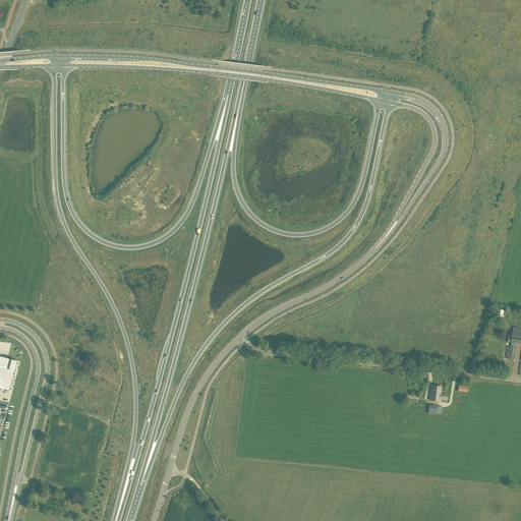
[(163,161),(162,165),(186,171),(187,167),(163,161)]
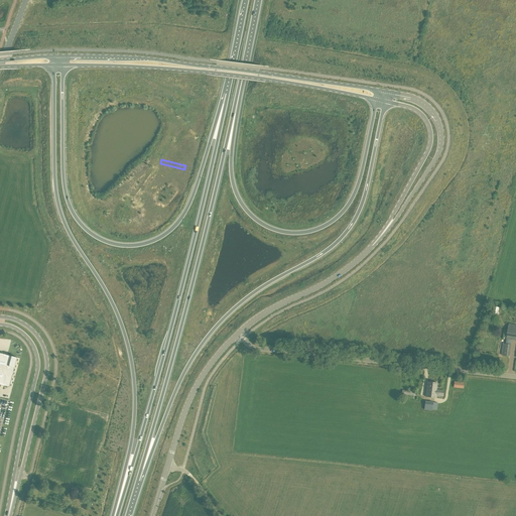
[(84,310),(101,314),(102,308),(85,304),(84,310)]
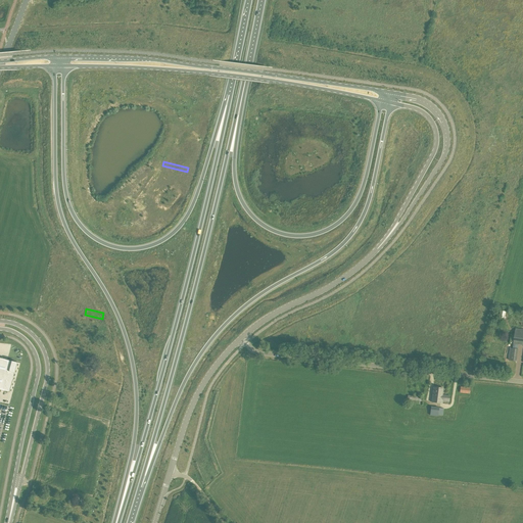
[(522,344),(522,329),(516,329),(513,344),(522,344)]
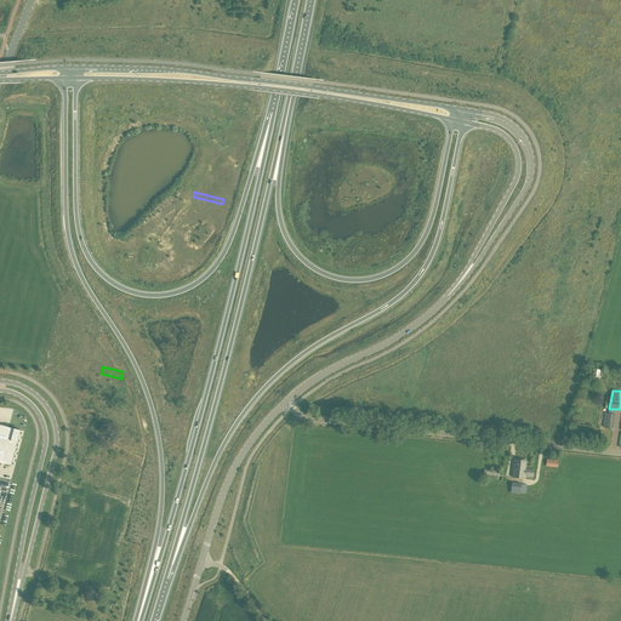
[(616,415),(605,414),(604,428),(614,429),(616,415)]
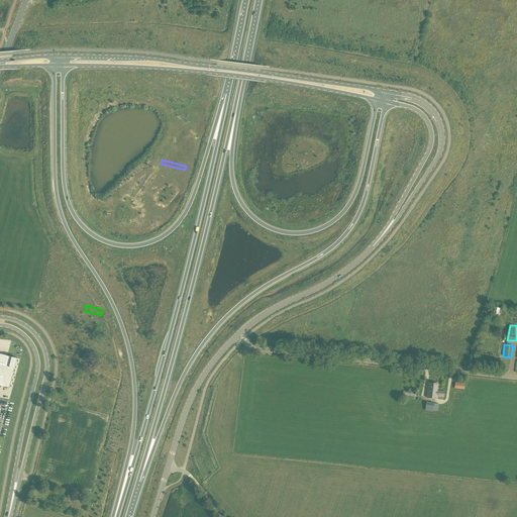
[(0,353),(0,386),(10,389),(18,359),(0,353)]
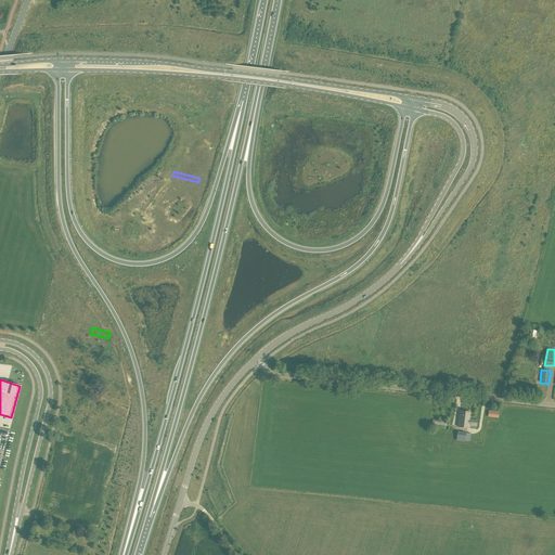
[(86,423),(97,415),(92,409),(101,403),(98,400),(90,407),(88,404),(81,409),(84,412),(79,414),(86,423)]
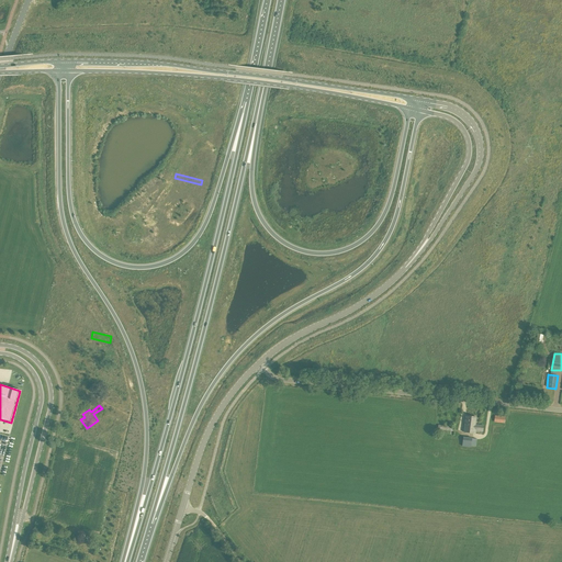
[(483,431),(484,425),(475,424),(476,417),(465,416),(463,433),(474,434),(475,430),(483,431)]
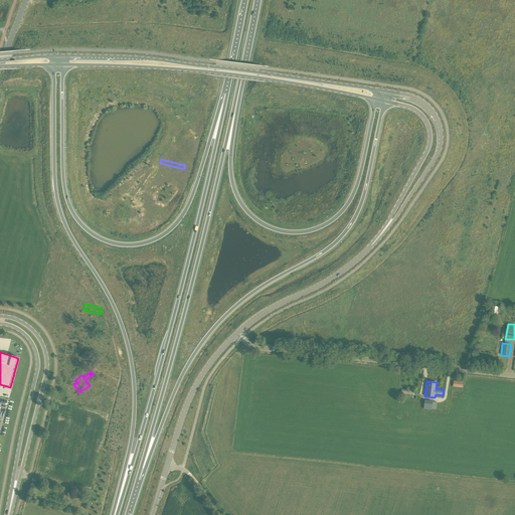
[(97,398),(107,390),(104,386),(94,394),(97,398)]
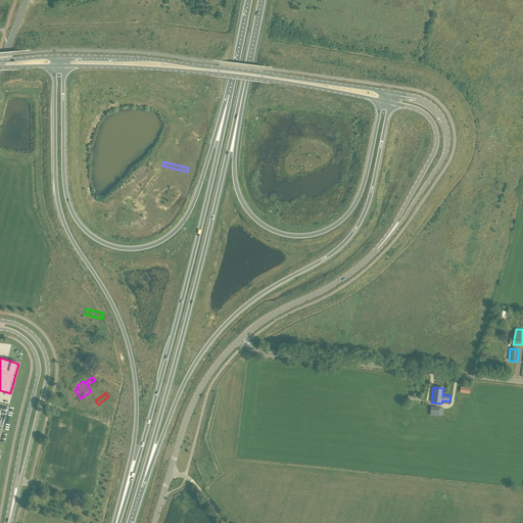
[(442,416),(443,409),(439,408),(431,407),(430,415),(438,416),(438,415),(442,416)]
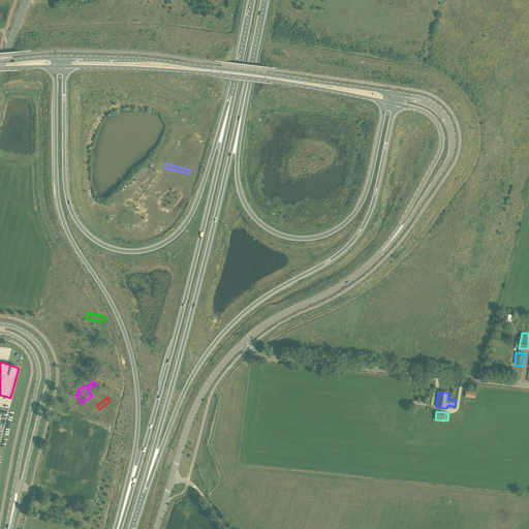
[(103,526),(105,520),(85,515),(83,520),(103,526)]
